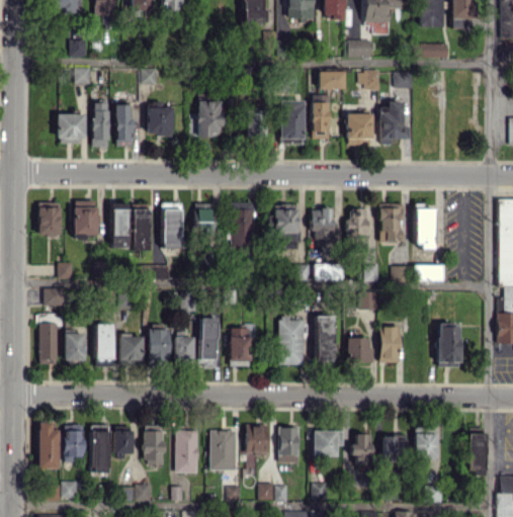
[(54,0),(54,13),(77,13),(77,0),(54,0)]
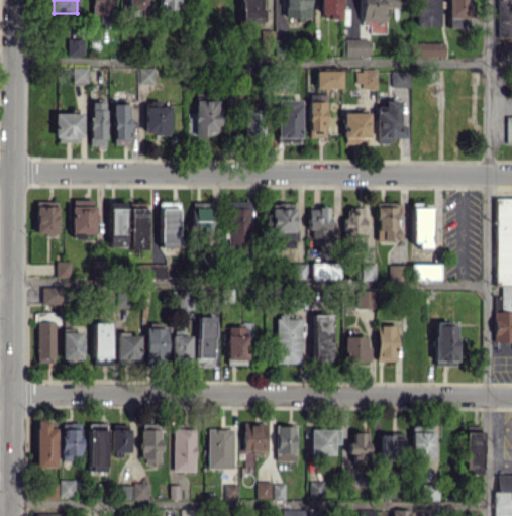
[(121,0),(95,0),(96,15),(103,15),(104,24),(117,23),(116,4),(122,4),(121,0)]
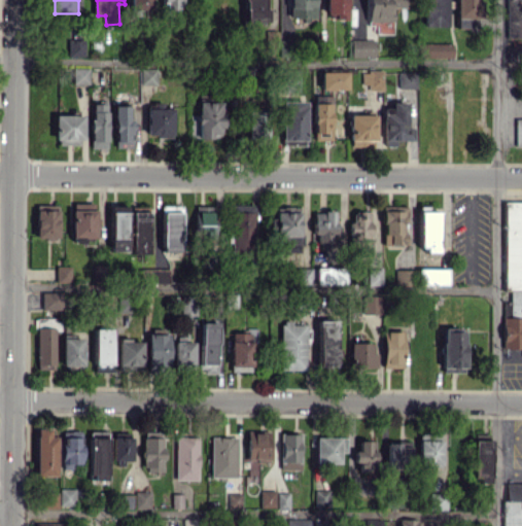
[(155,0),(134,0),(135,10),(157,9),(155,0)]
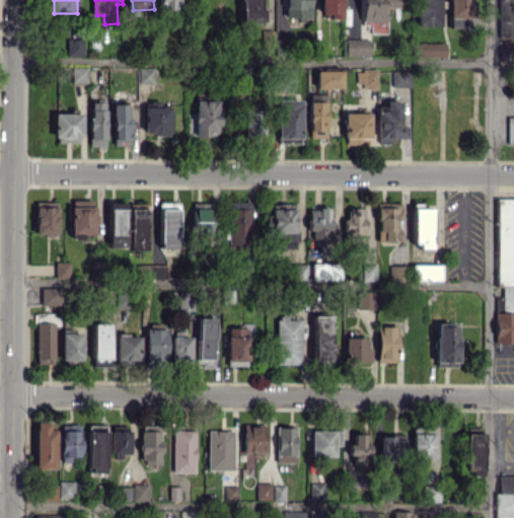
[(163,0),(164,11),(181,10),(180,0),(163,0)]
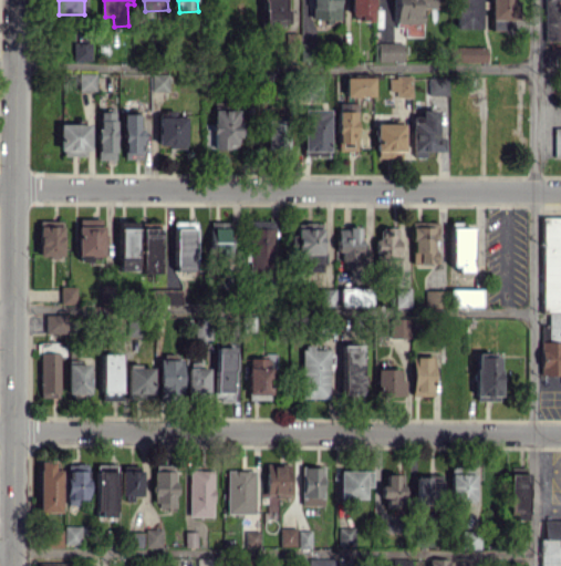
[(293,26),(293,0),(267,0),(267,24),(293,26)]
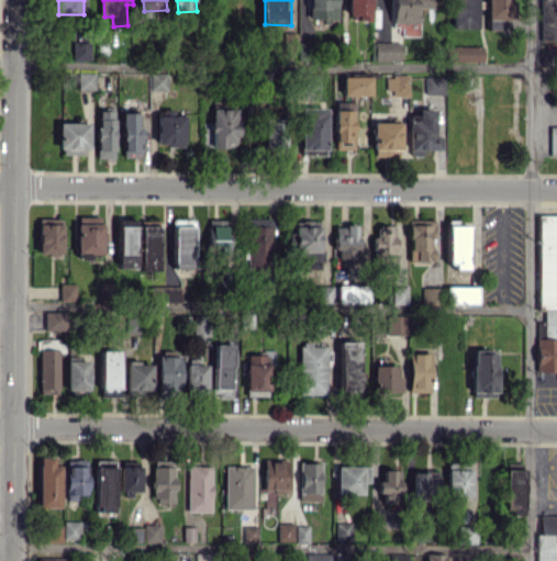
[(341,20),(341,0),(313,0),(314,20),(341,20)]
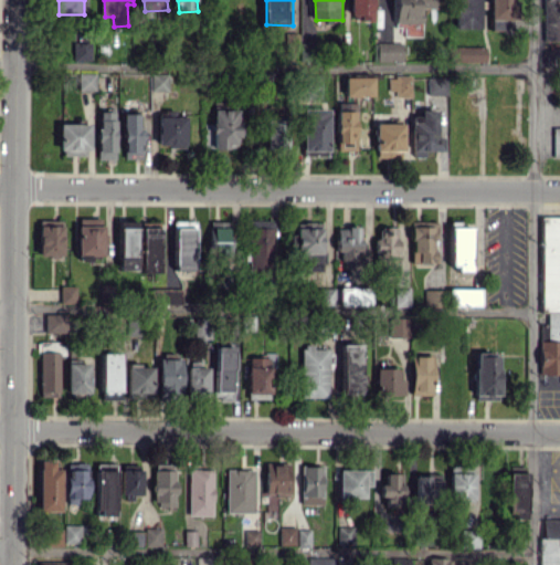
[(377,0),(354,0),(355,16),(363,16),(363,22),(378,22),(377,0)]
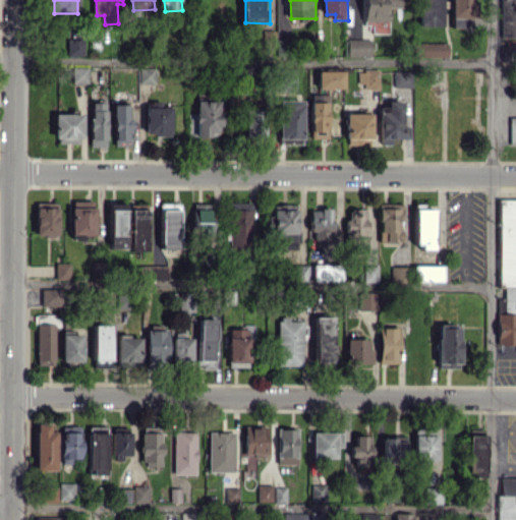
[(394,8),(405,8),(405,0),(367,0),(367,21),(393,22),(394,8)]
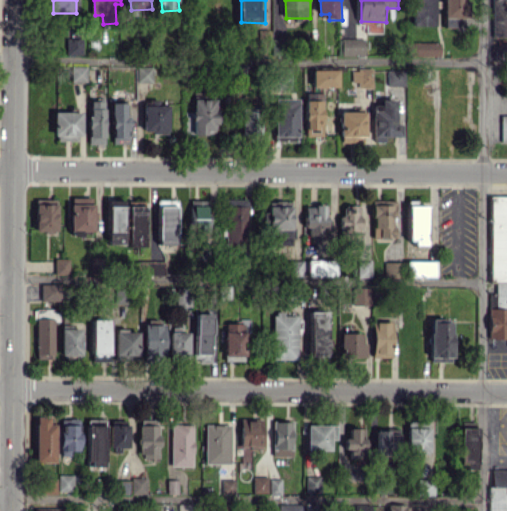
[(438,26),(437,0),(416,0),(417,26),(438,26)]
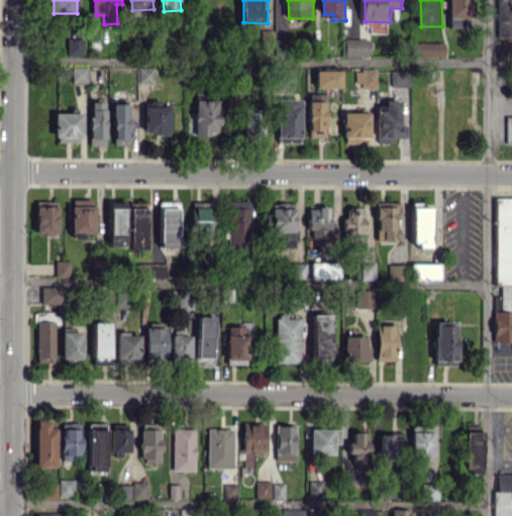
[(474,0),(452,0),(452,28),(465,28),(465,18),(474,18),(474,0)]
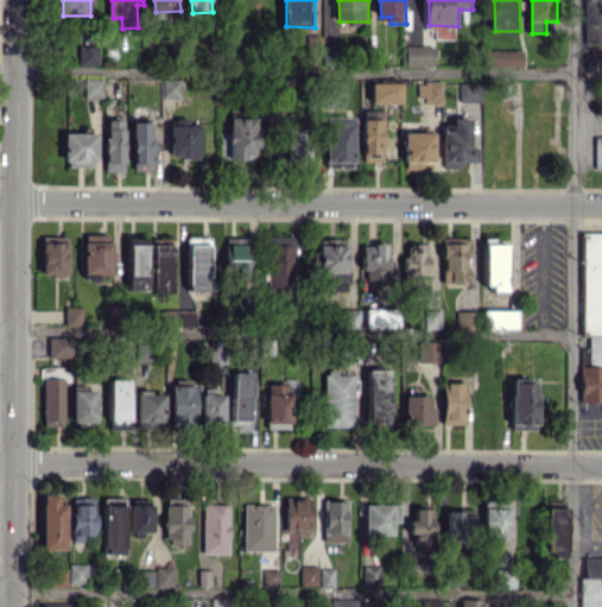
[(601,0),(589,0),(589,45),(601,44),(601,0)]
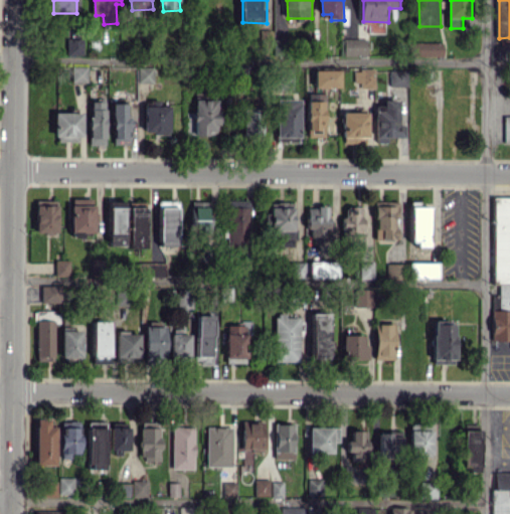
[(87,39),(69,39),(70,56),(87,56),(87,39)]
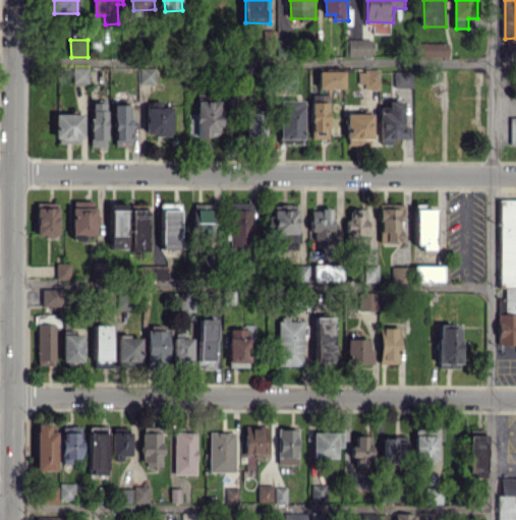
[(348,58),(376,57),(375,40),(348,41),(348,58)]
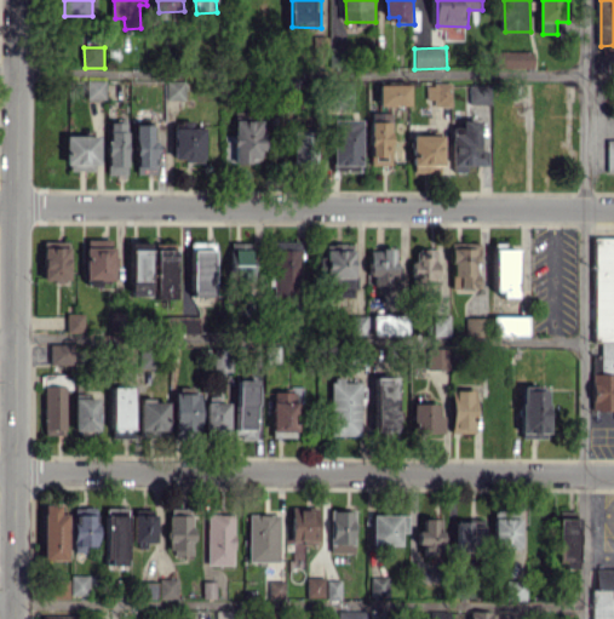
[(503,70),(540,68),(539,51),(501,53),(503,70)]
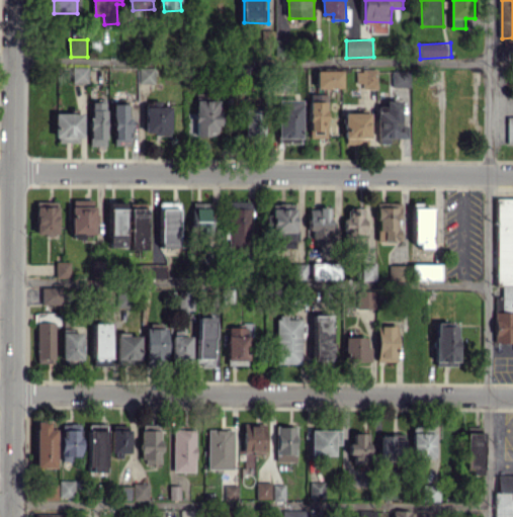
[(92,68),(76,68),(76,83),(91,83),(92,68)]
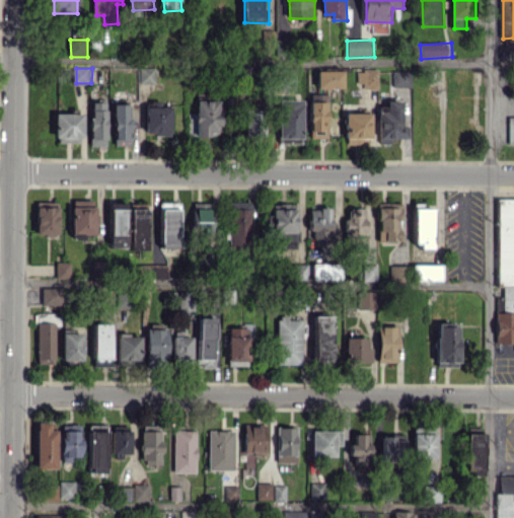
[(158,68),(142,69),(143,84),(158,84),(158,68)]
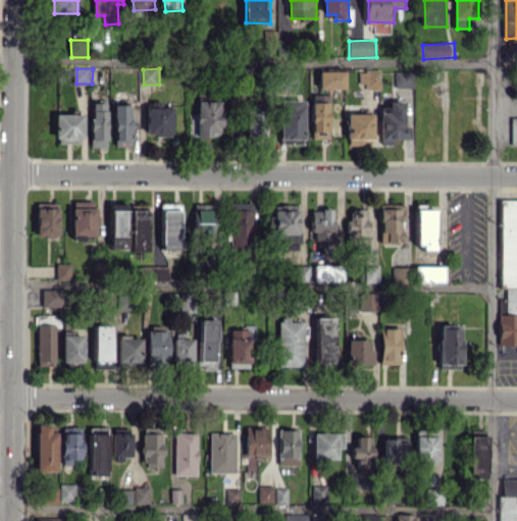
[(369,90),(383,90),(383,70),(363,70),(362,84),(369,84),(369,90)]
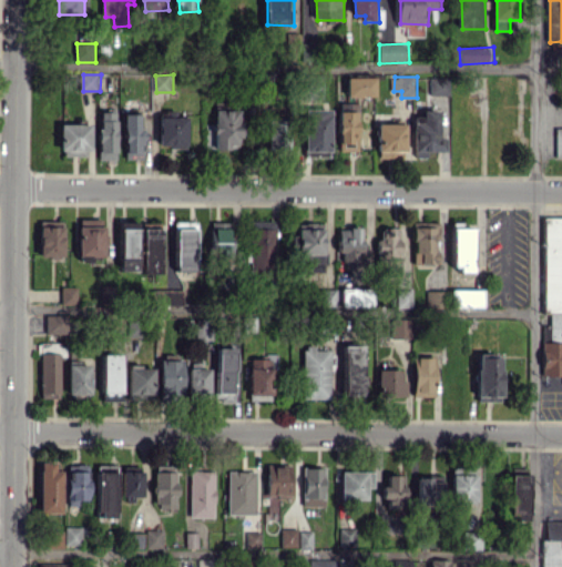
[(378,78),(349,79),(350,98),(378,98),(378,78)]
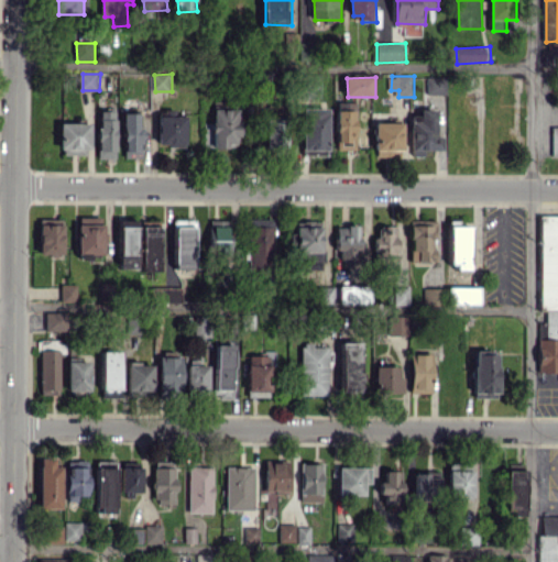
[(431,95),(450,95),(450,78),(430,78),(431,95)]
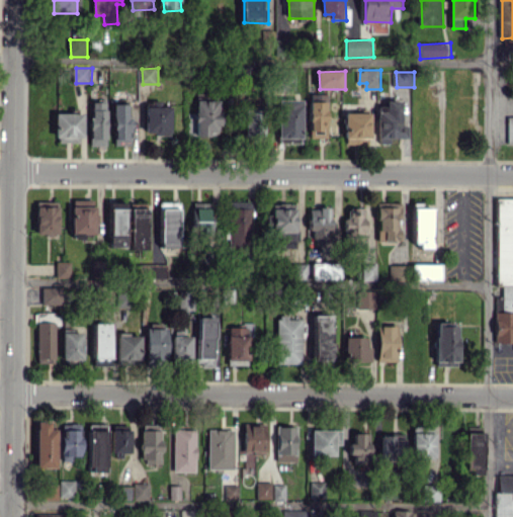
[(330,139),(330,94),(313,94),(313,139),(330,139)]
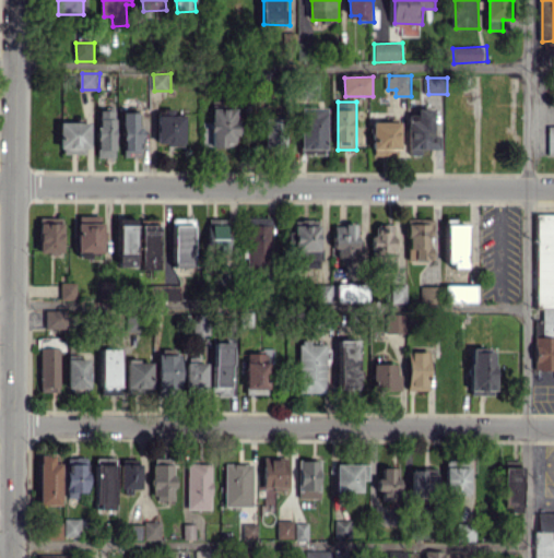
[(329,108),(304,108),(303,150),(328,151),(329,108)]
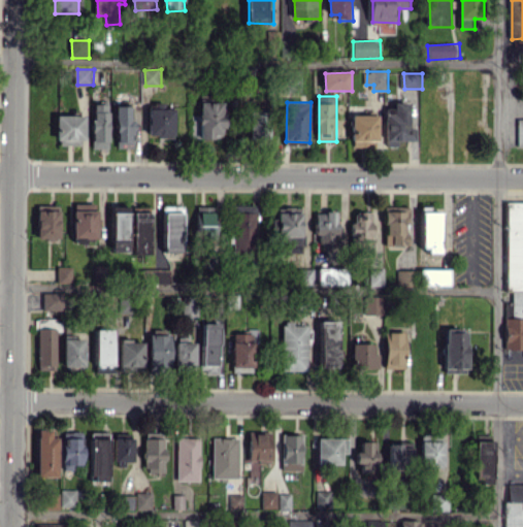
[(195,139),(226,139),(226,103),(202,103),(202,116),(195,116),(195,139)]
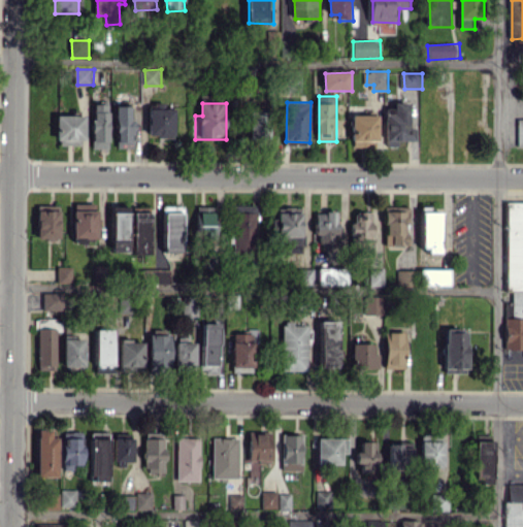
[(111,149),(111,105),(96,104),(95,149),(111,149)]
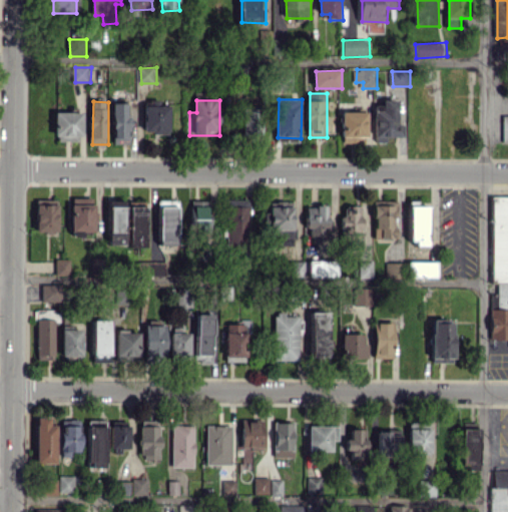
[(133,143),(132,116),(129,116),(129,103),(115,104),(116,144),(133,143)]
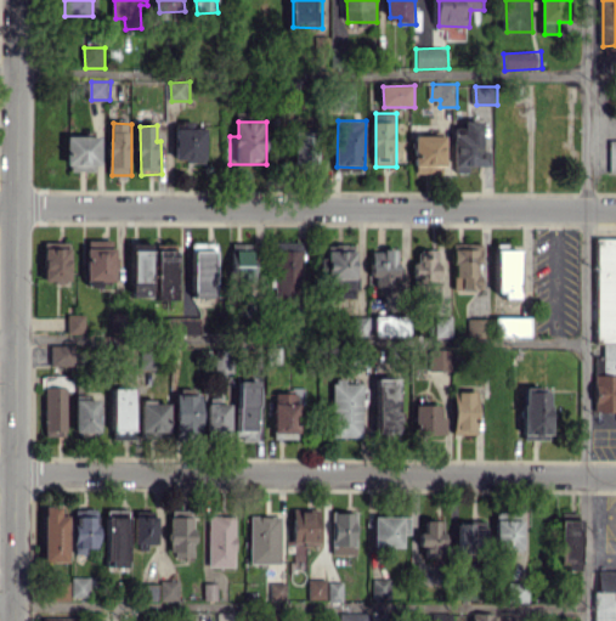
[(209,128),(179,128),(179,162),(208,163),(209,128)]
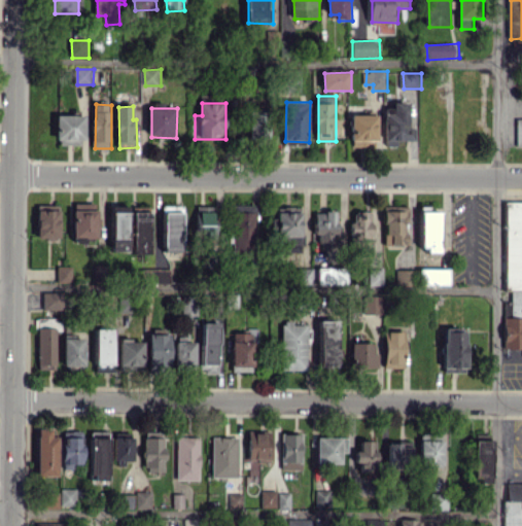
[(271,141),(272,112),(252,111),(250,140),(271,141)]
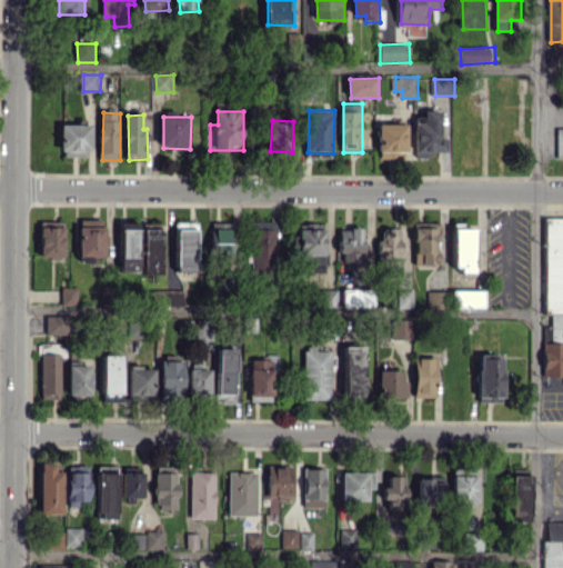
[(64,157),(93,157),(93,125),(64,126),(64,157)]
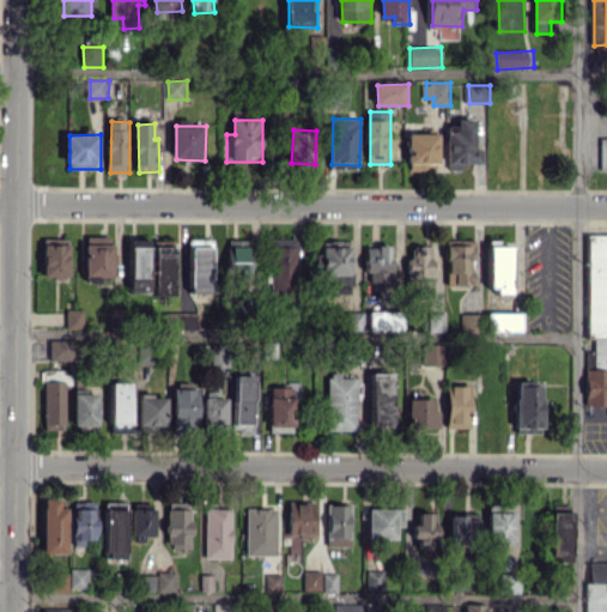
[(411,171),(441,173),(442,134),(412,134),(411,171)]
